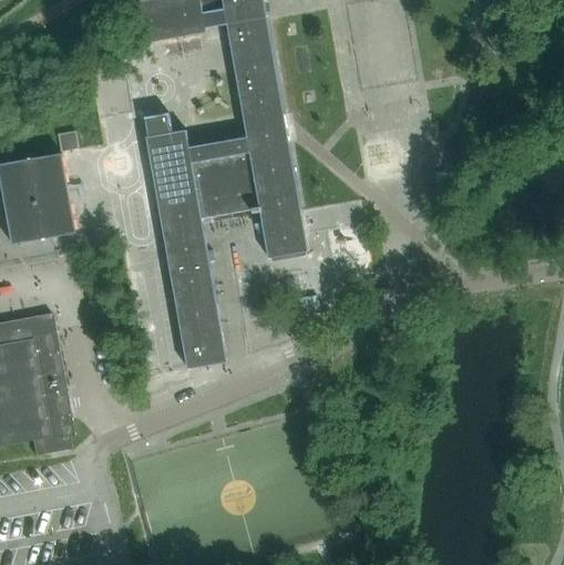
[(133,0),(127,1),(135,43),(204,31),(203,27),(225,22),(245,137),(187,149),(184,129),(170,131),(166,111),(142,115),(142,116),(143,116),(145,129),(155,129),(155,133),(144,135),(185,368),(225,360),(200,217),(249,208),(250,212),(258,211),(266,257),(306,249),(286,141),(260,0),(133,0)]
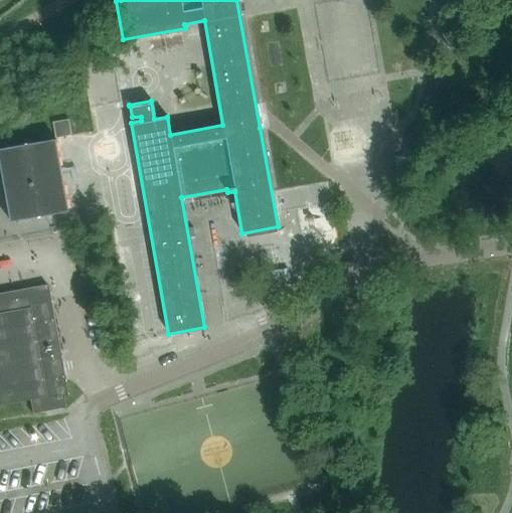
[(53,137),(69,134),(66,119),(50,122),(53,137)]
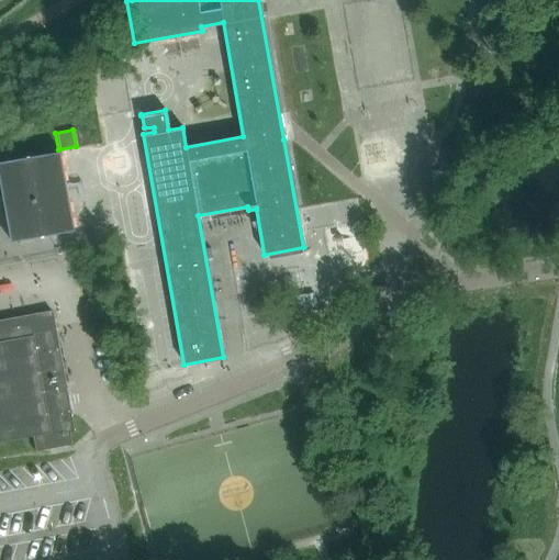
[(443,144),(438,169),(454,172),(458,147),(443,144)]
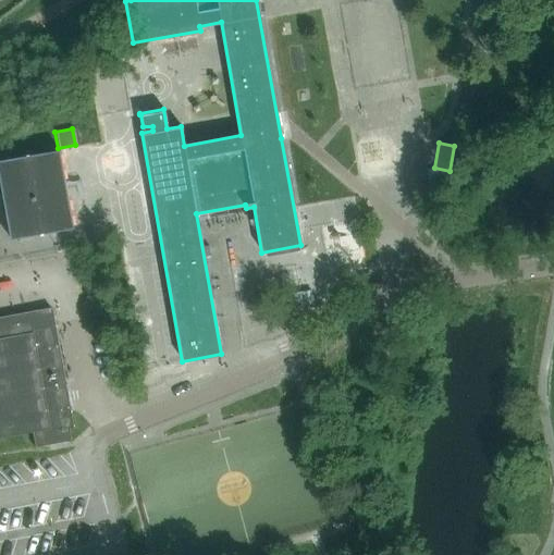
[(73,227),(59,149),(0,159),(0,185),(10,238),(73,227)]
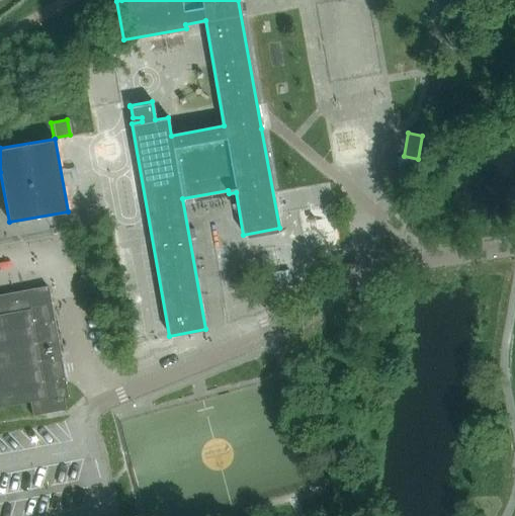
[(270,287),(289,284),(287,269),(268,272),(270,287)]
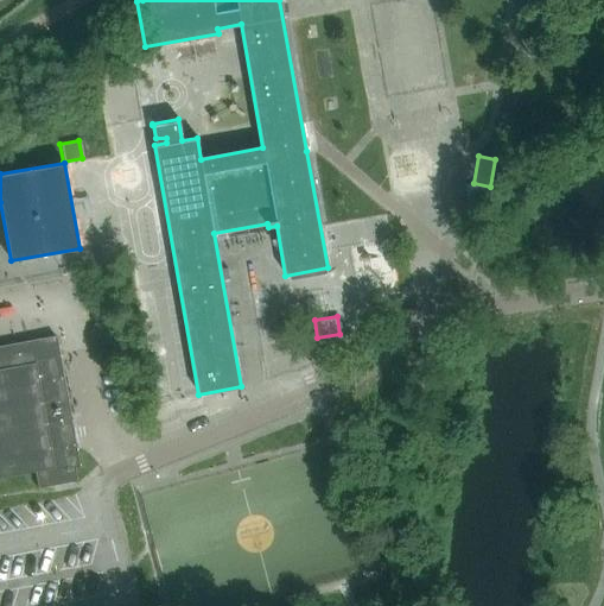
[(52,335),(0,343),(0,475),(31,471),(33,487),(72,480),(70,467),(76,466),(72,446),(55,347),(52,335)]
